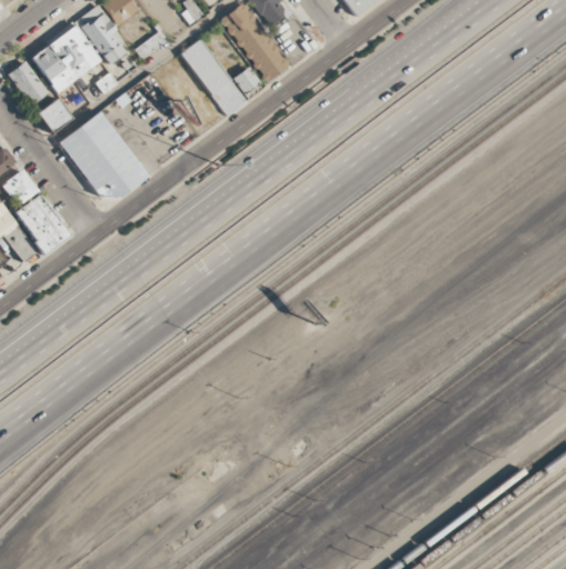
[(118,26),(139,11),(130,0),(109,0),(103,5),(118,26)]
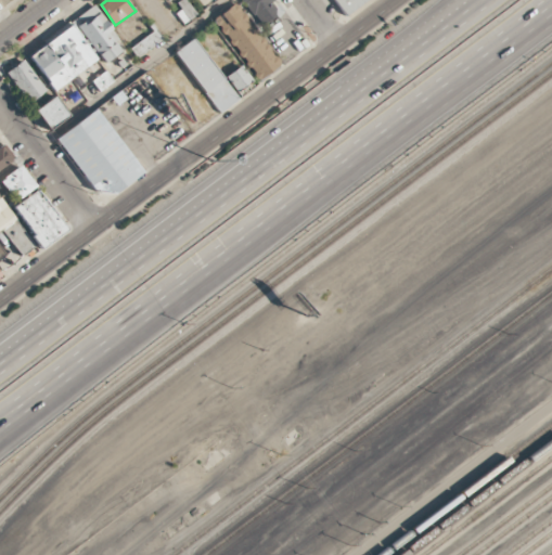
[(184,0),(177,4),(188,23),(199,16),(190,0),(184,0)]
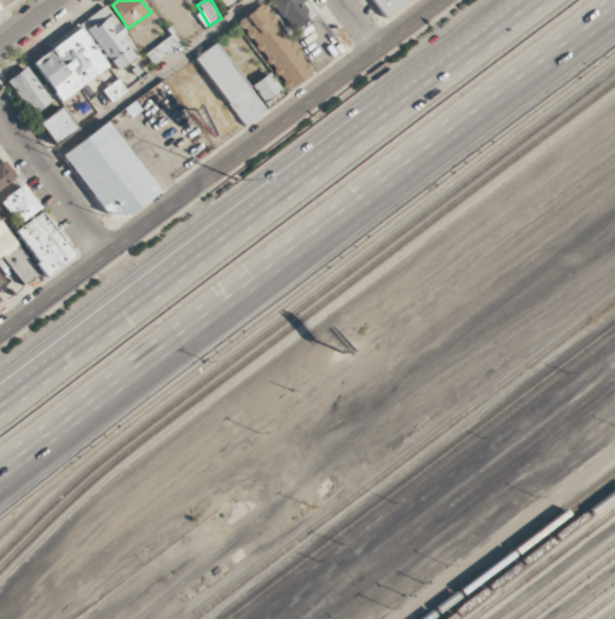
[(299,34),(318,19),(302,0),(272,0),(272,1),(299,34)]
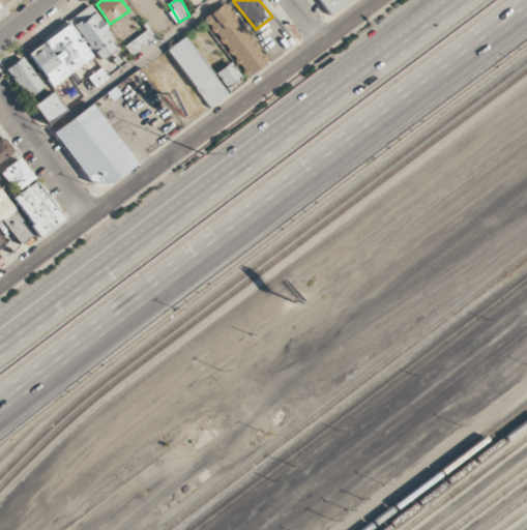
[(320,0),(331,15),(352,0),(320,0)]
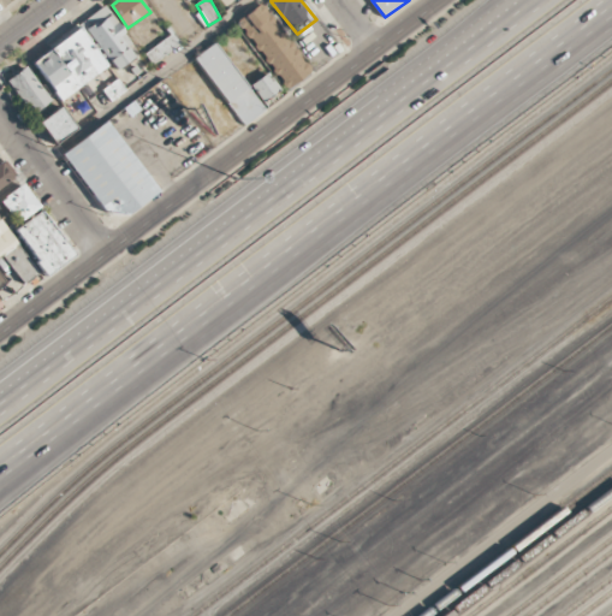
[(289,89),(314,71),(265,3),(239,21),(289,89)]
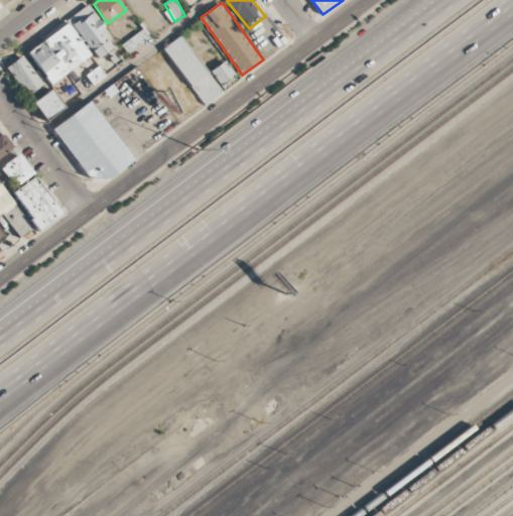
[(98,59),(114,48),(109,39),(112,37),(91,5),(71,18),(98,59)]
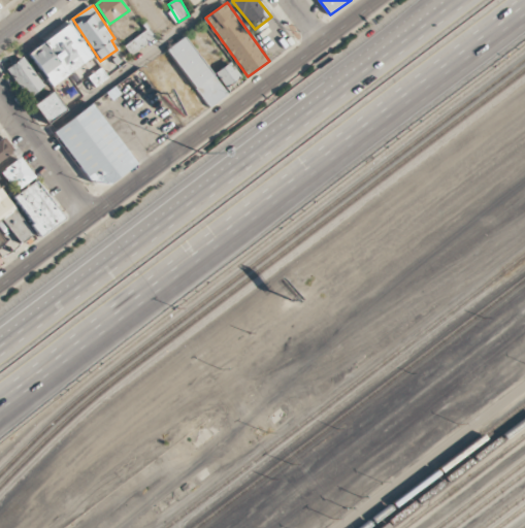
[(95,58),(71,24),(30,53),(54,86),(95,58)]
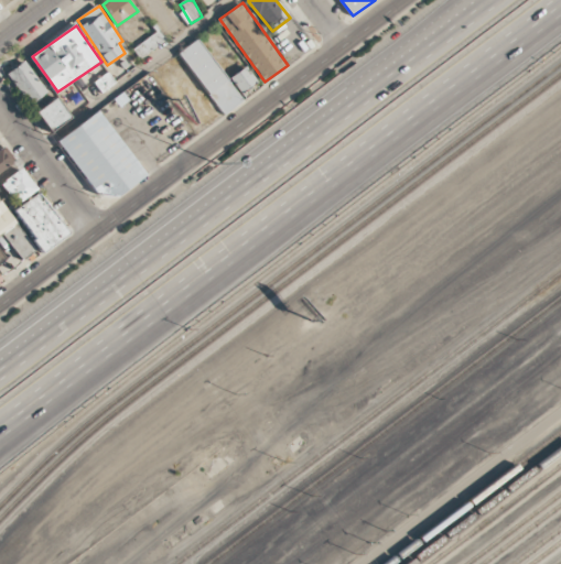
[(161,32),(135,47),(141,58),(168,43),(161,32)]
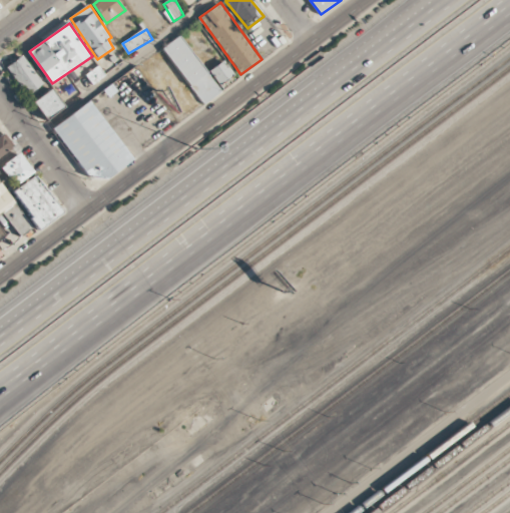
[(165,47),(204,104),(213,98),(206,89),(209,87),(208,85),(214,81),(181,35),(165,47)]
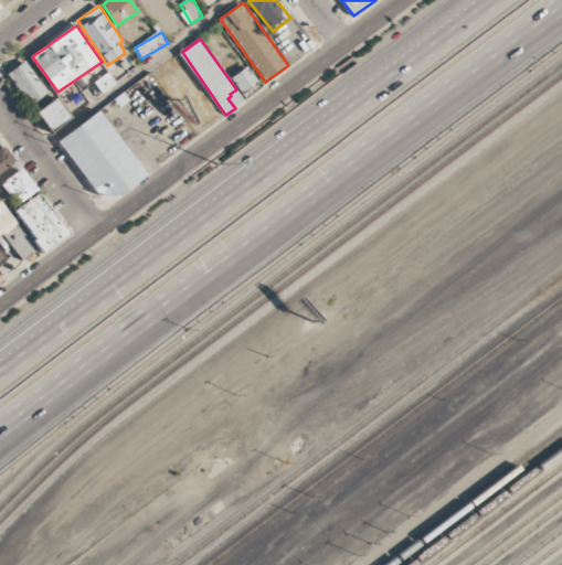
[(10,72),(30,105),(49,95),(29,61),(10,72)]
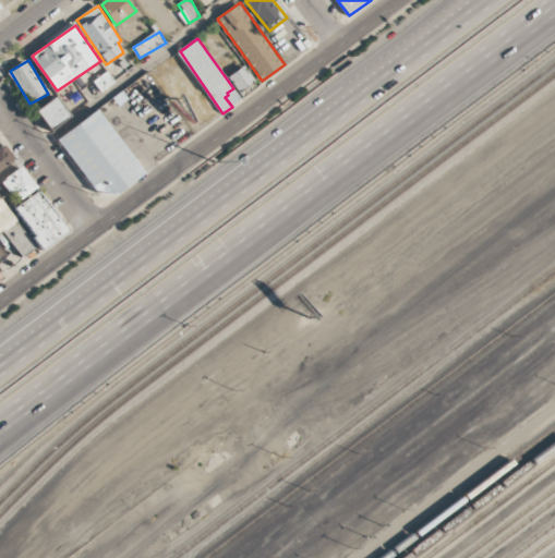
[(240,93),(256,81),(244,65),(229,77),(240,93)]
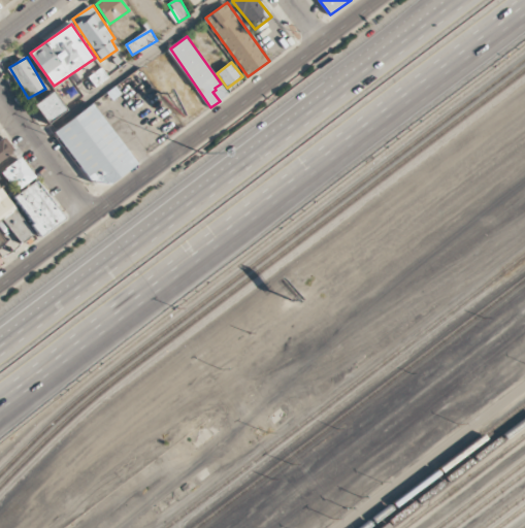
[(91,76),(98,87),(110,77),(103,68),(91,76)]
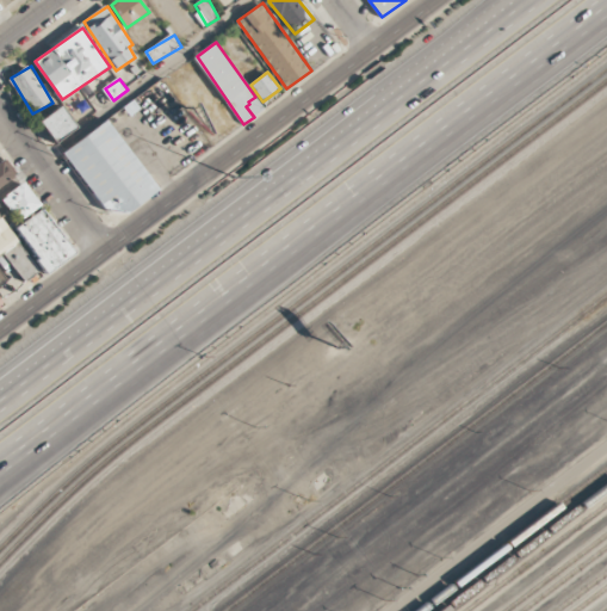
[(42,121),(56,142),(78,127),(62,105),(42,121)]
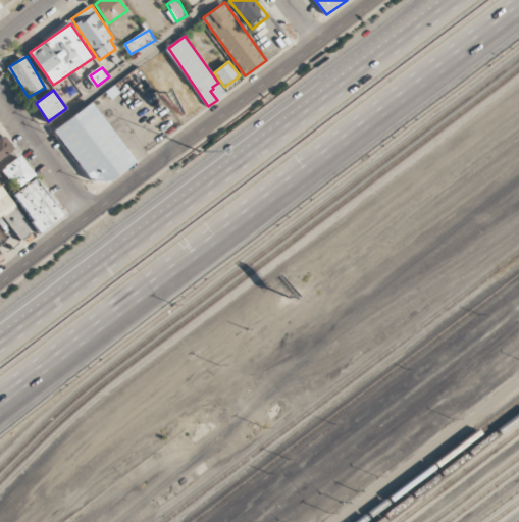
[(55,129),(97,189),(136,161),(94,102),(55,129)]
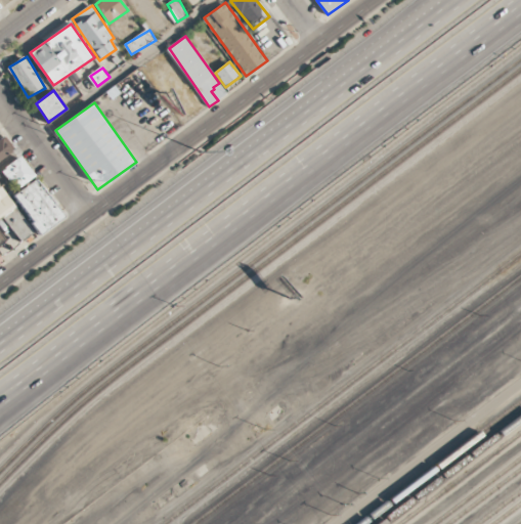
[(0,161),(14,149),(3,134),(0,136),(0,161)]
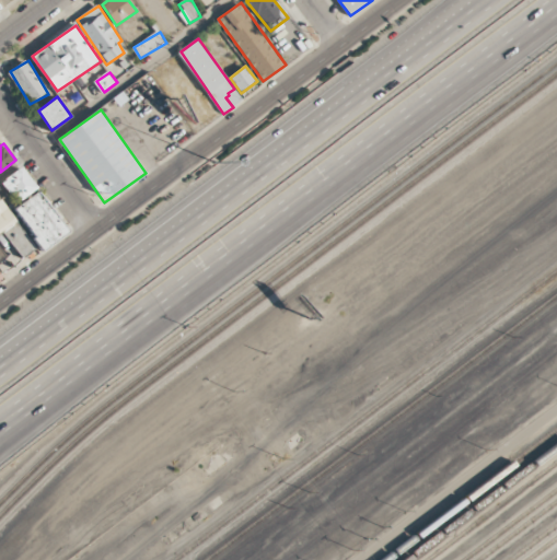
[(1,183),(19,203),(38,187),(22,167),(1,183)]
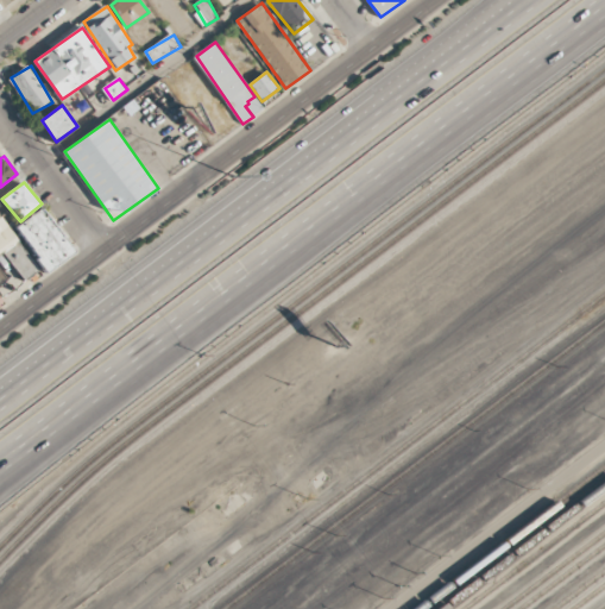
[(75,252),(43,208),(16,228),(49,272),(75,252)]
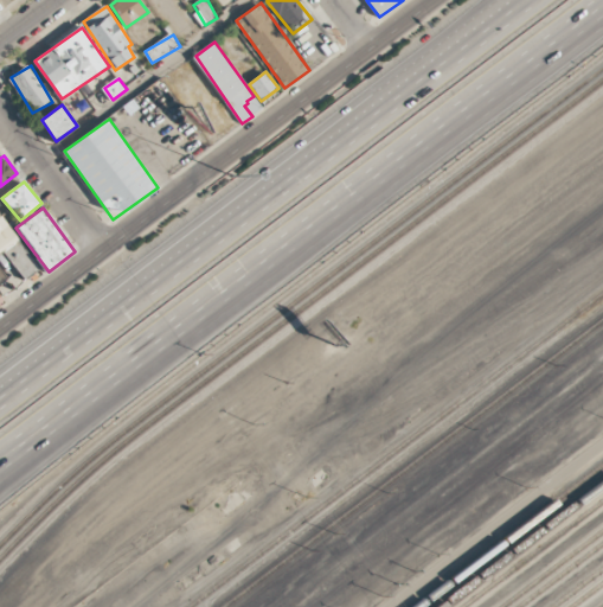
[(0,302),(5,300),(0,292),(0,255),(6,251),(25,280),(40,269),(0,211),(0,302)]
